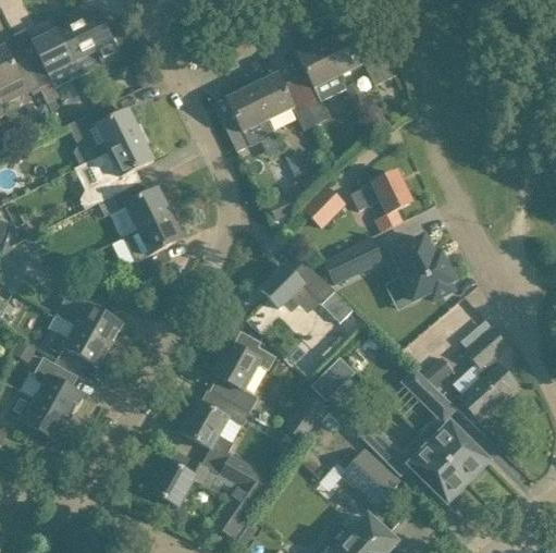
[(65,21),(56,25),(74,62),(75,62),(98,50),(104,63),(116,57),(122,68),(135,60),(112,13),(101,19),(96,8),(66,23),(65,21)]
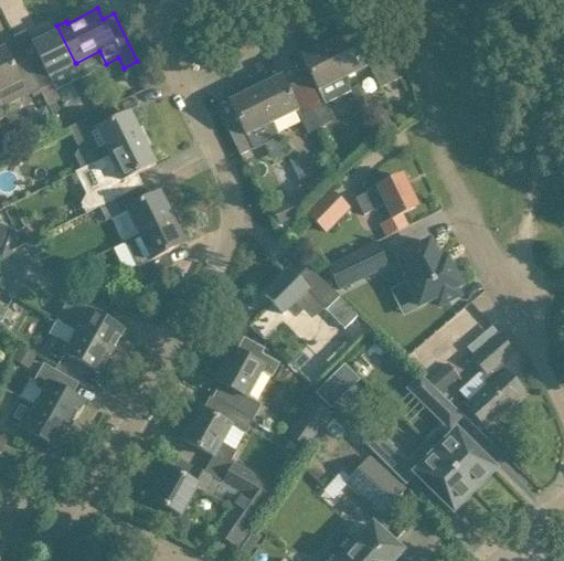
[(39,54),(27,60),(40,87),(41,86),(49,104),(62,97),(56,87),(82,75),(76,63),(75,63),(56,25),(48,30),(49,32),(46,33),(43,29),(32,34),(34,40),(32,41),(39,54)]
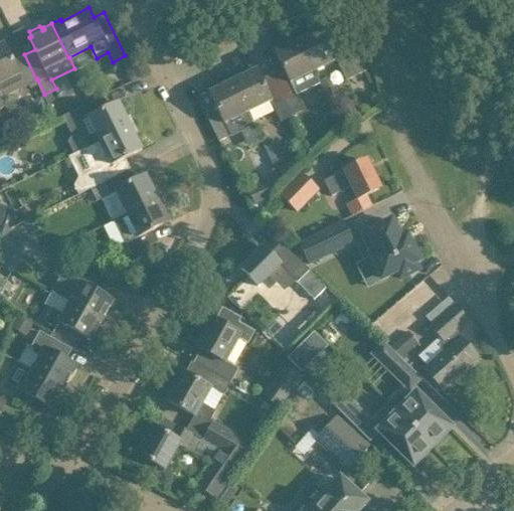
[(306,29),(298,33),(314,68),(337,57),(347,77),(366,67),(354,43),(346,47),(337,30),(326,35),(321,24),(307,31),(306,29)]
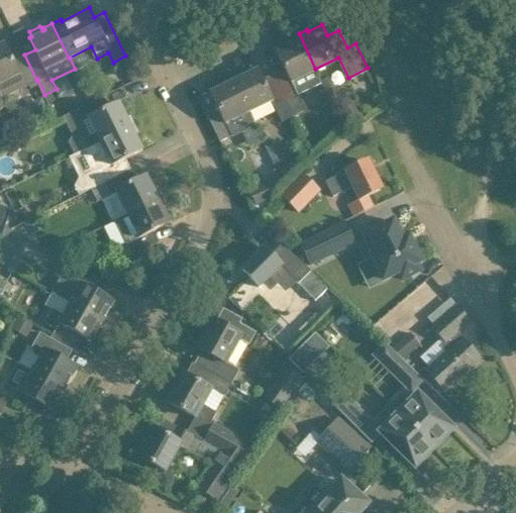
[(284,66),(274,72),(287,98),(294,114),(306,108),(292,80),(315,69),(299,33),(290,37),(291,39),(275,47),(284,66)]
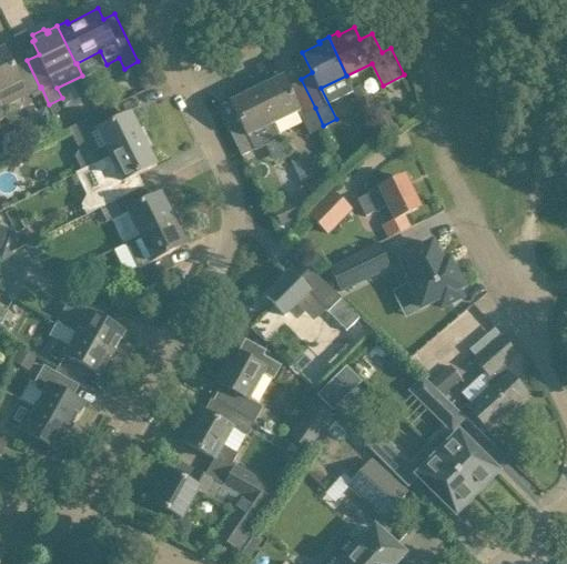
[(0,102),(2,107),(40,88),(27,60),(21,49),(9,56),(3,46),(0,47),(0,102)]
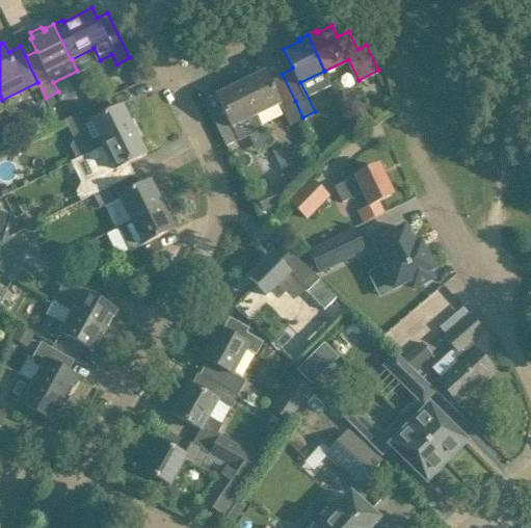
[(248,73),(239,77),(257,113),(280,102),(282,108),(295,101),(282,74),(269,79),(263,68),(248,75),(248,73)]
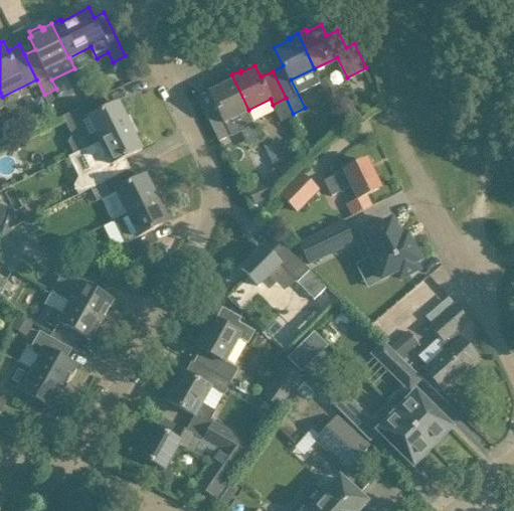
[(248,110),(231,74),(223,78),(223,80),(208,89),(217,107),(205,113),(218,139),(229,133),(254,121),(248,110)]
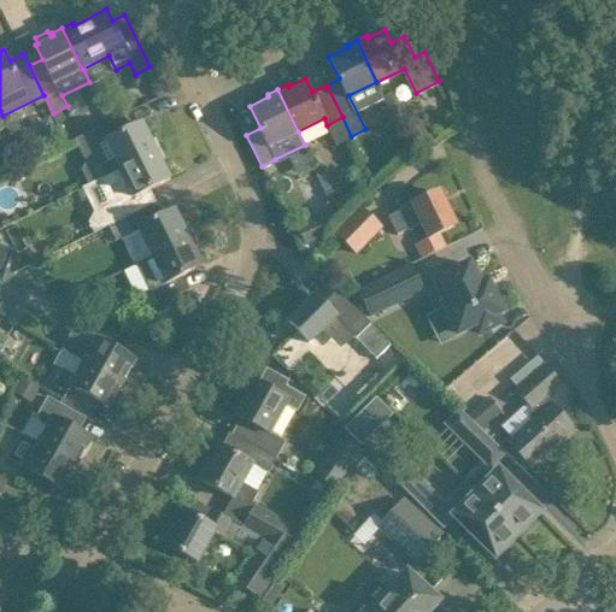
[(404,109),(393,89),(382,95),(393,115),(404,109)]
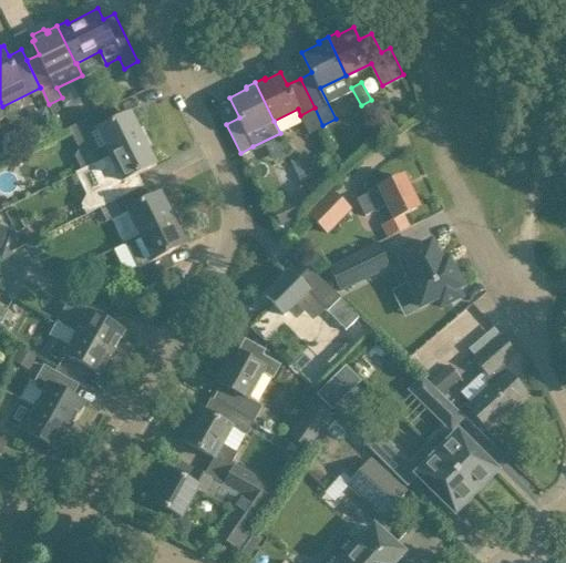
[(94,112),(84,118),(99,145),(90,151),(95,161),(96,161),(110,154),(146,135),(141,126),(139,128),(130,109),(120,114),(114,102),(94,112)]
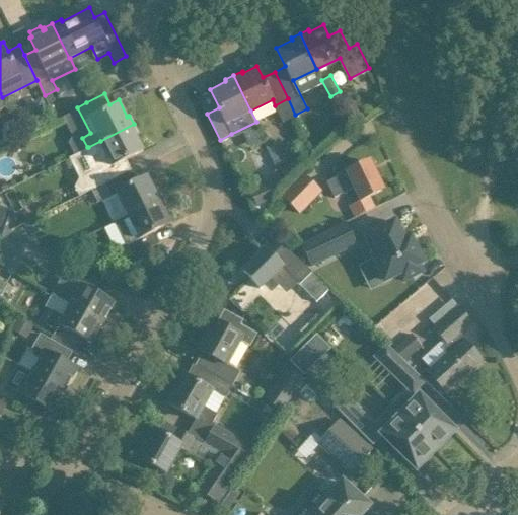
[(339,109),(347,125),(365,116),(357,99),(339,109)]
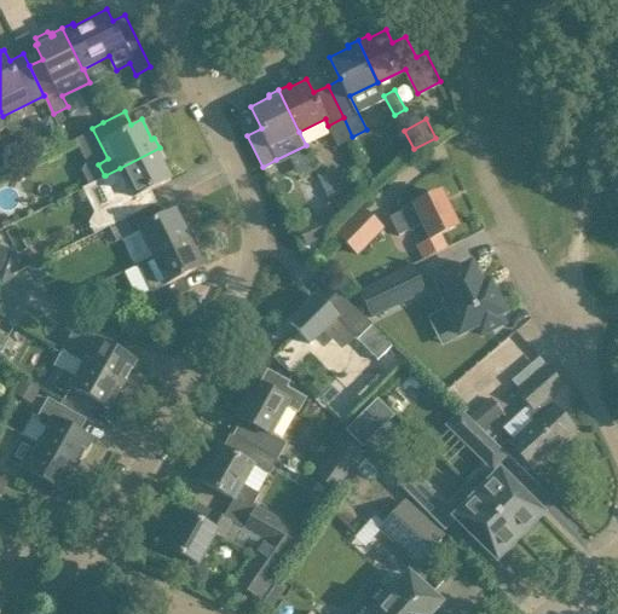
[(104,175),(91,183),(104,208),(105,207),(113,221),(125,215),(126,216),(156,202),(149,186),(171,174),(162,160),(165,158),(160,148),(120,168),(105,175),(104,175)]
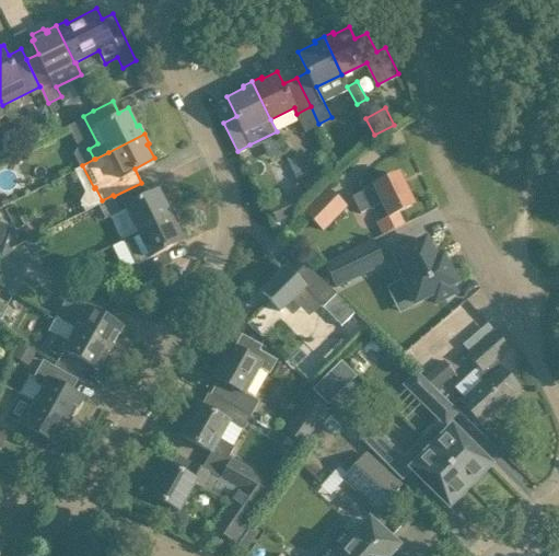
[(361,209),(371,204),(384,198),(391,212),(414,201),(398,171),(353,193),(361,209)]
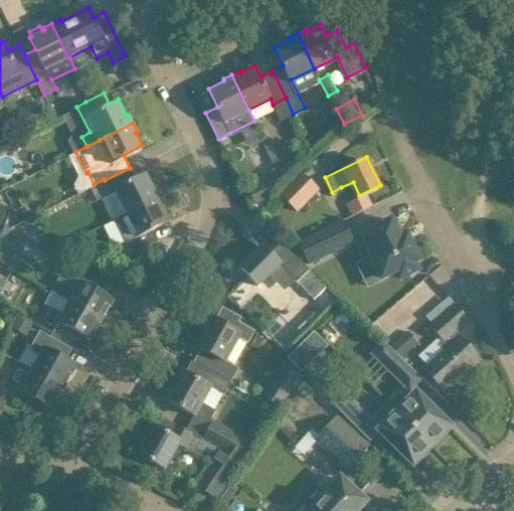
[(115,189),(127,212),(160,196),(155,187),(154,188),(145,171),(135,177),(130,168),(105,180),(111,192),(115,189)]
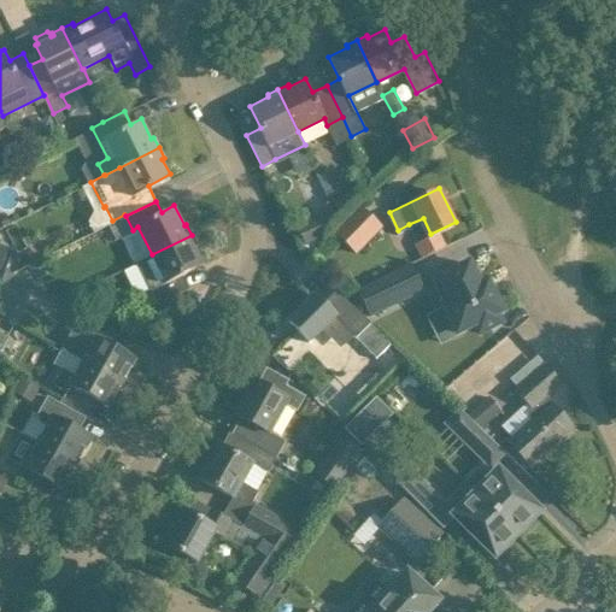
[(362,204),(335,230),(357,252),(383,225),(362,204)]
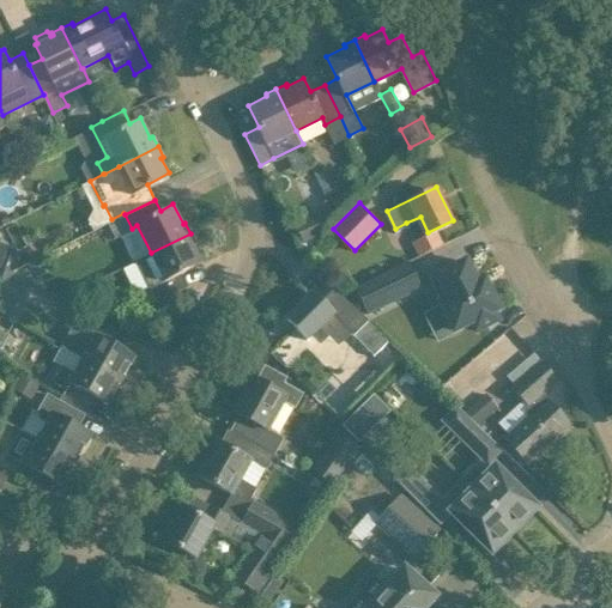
[(323,232),(315,213),(296,222),(304,242),(323,232)]
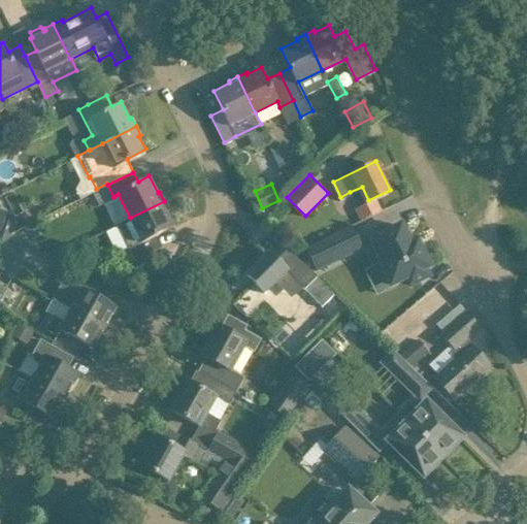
[(164,201),(130,218),(118,223),(129,247),(135,259),(162,246),(156,233),(173,224),(166,210),(168,209),(164,201)]
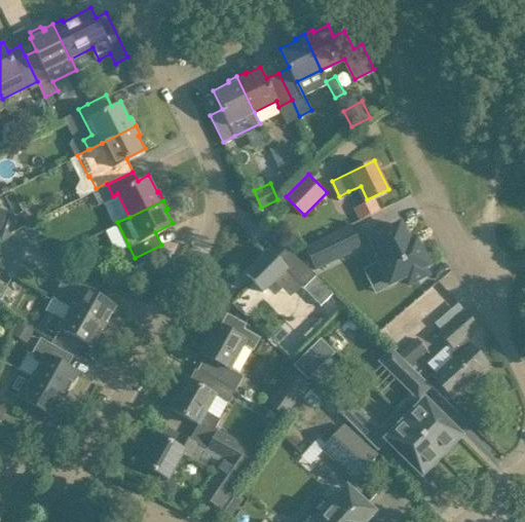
[(36,218),(24,224),(27,232),(40,225),(36,218)]
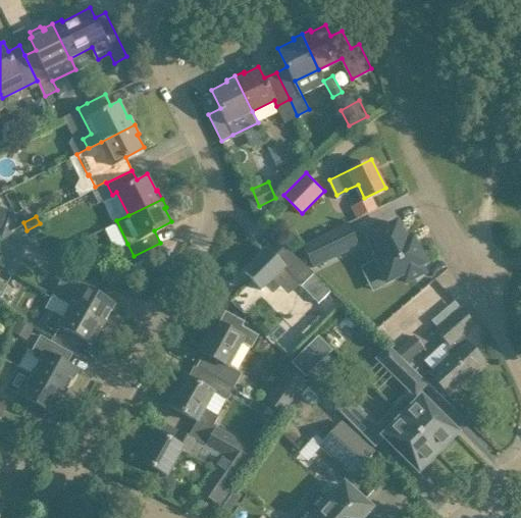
[(349,219),(303,242),(314,265),(360,243),(349,219)]
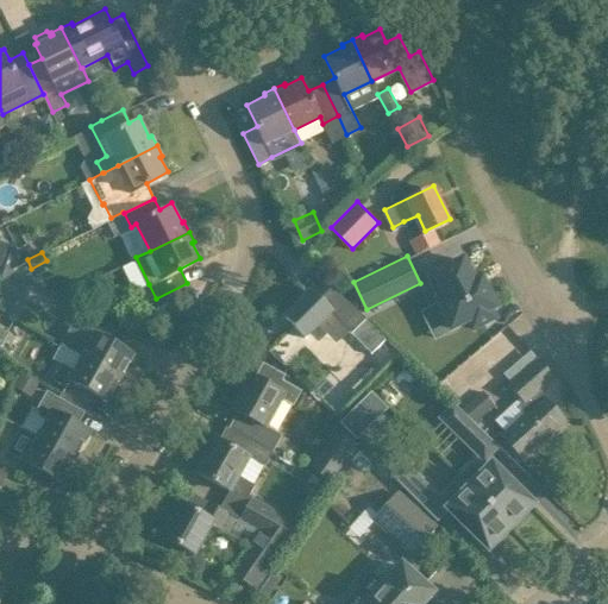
[(477,285),(462,256),(443,265),(442,264),(424,272),(446,319),(464,310),(471,325),(493,314),(489,306),(495,303),(484,282),(477,285)]
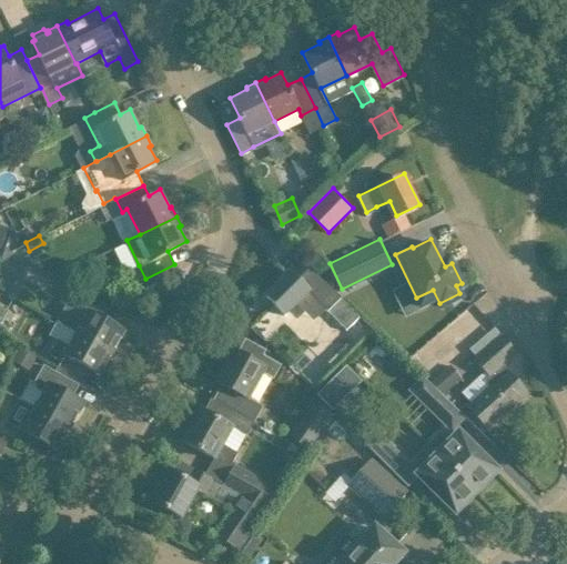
[(4,247),(0,258),(0,288),(9,292),(27,259),(4,247)]
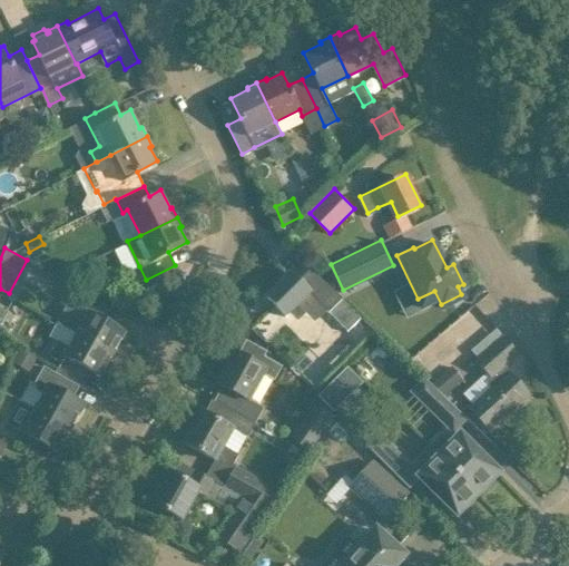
[(58,272),(71,265),(66,253),(52,259),(58,272)]
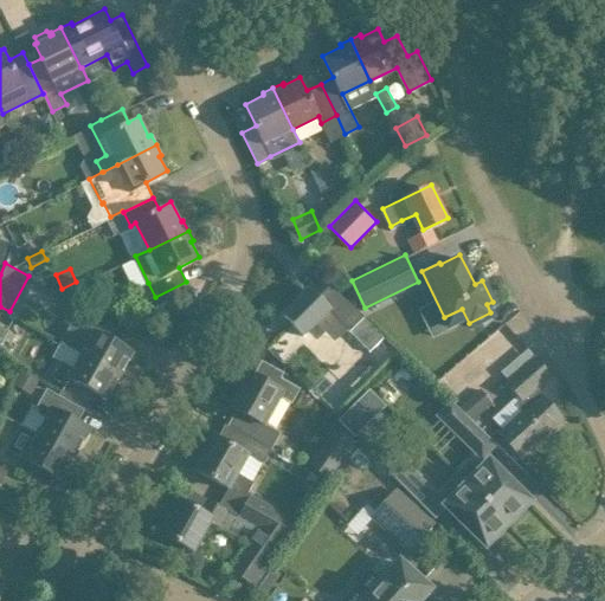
[(347,324),(351,328),(364,315),(330,283),(317,296),(308,288),(283,314),(304,334),(320,317),(338,335),(347,324)]
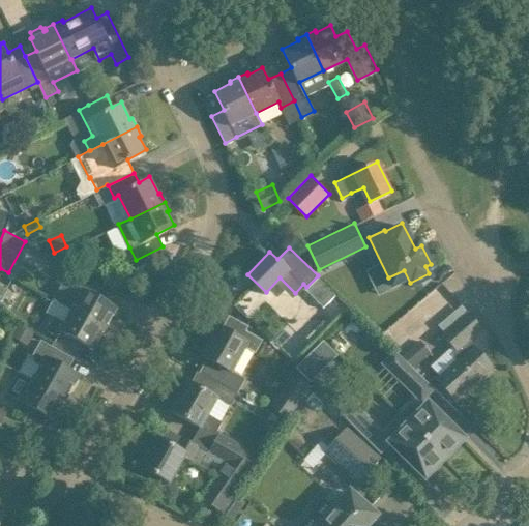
[(163,254),(157,257),(160,264),(166,262),(163,254)]
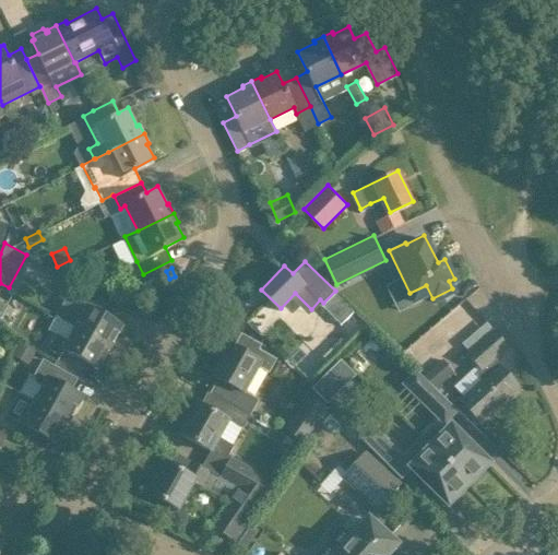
[(84,285),(98,293),(105,281),(91,273),(84,285)]
